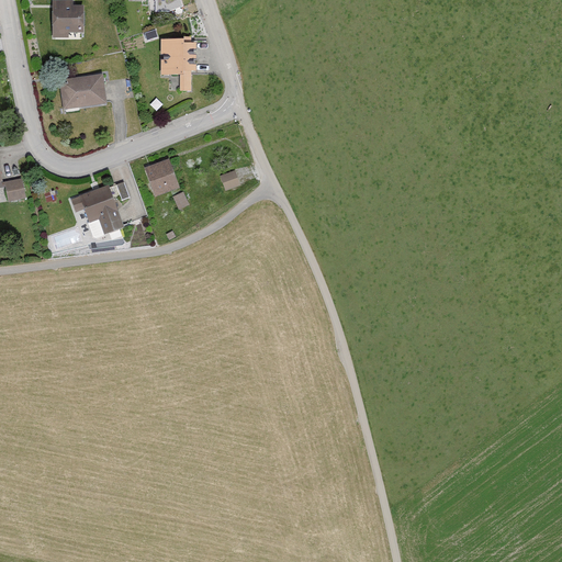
[(68,3),(52,3),(51,40),(67,40),(67,35),(82,35),(82,8),(74,8),(74,6),(68,6),(68,3)]
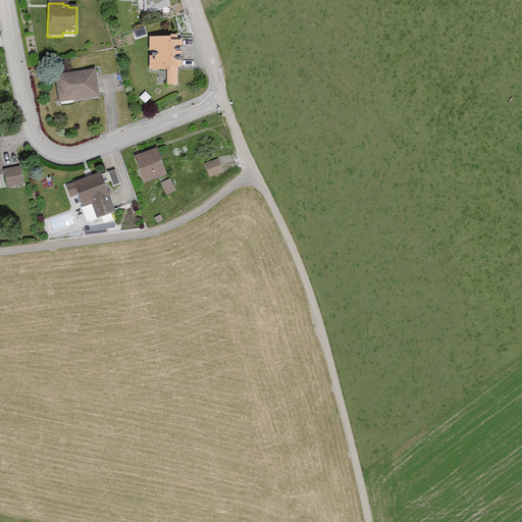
[(169,39),(149,39),(149,71),(166,71),(165,86),(175,86),(176,68),(180,68),(180,42),(176,42),(176,37),(169,37),(169,39)]
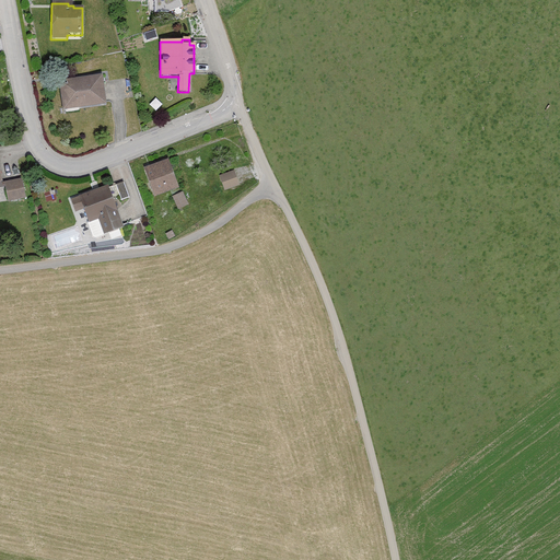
[(104,106),(101,77),(58,81),(61,111),(104,106)]
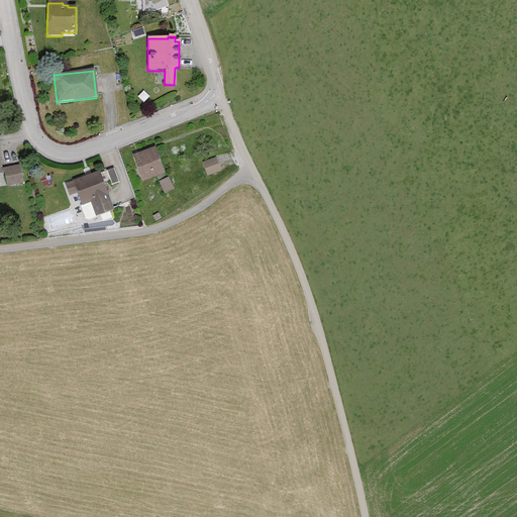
[(153,147),(131,157),(141,182),(164,173),(153,147)]
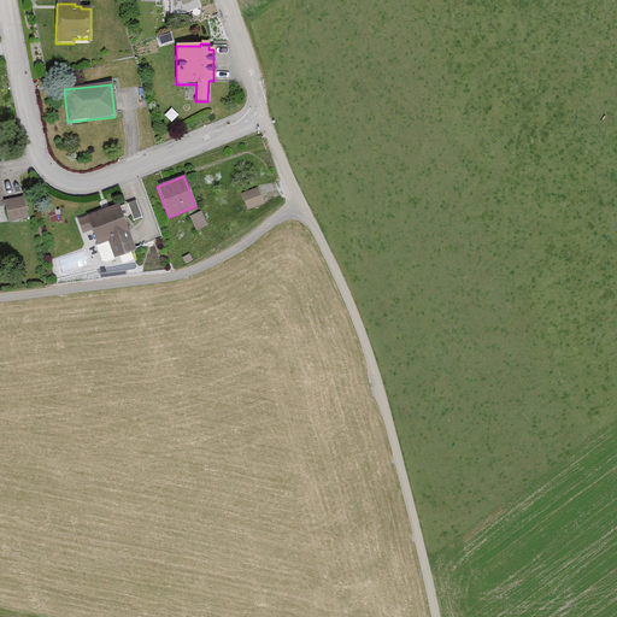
[(262,205),(257,189),(241,194),(246,210),(262,205)]
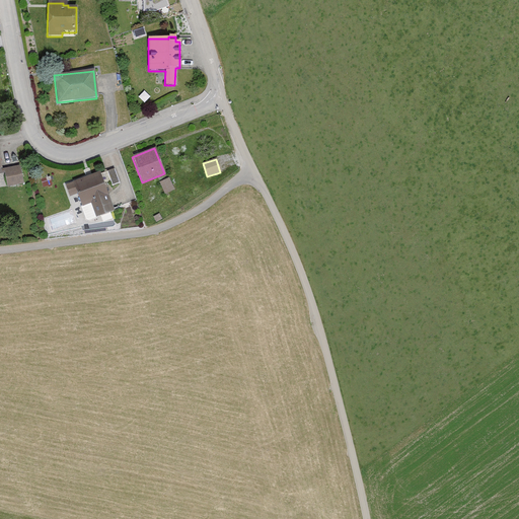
[(18,168),(4,171),(7,189),(22,186),(18,168)]
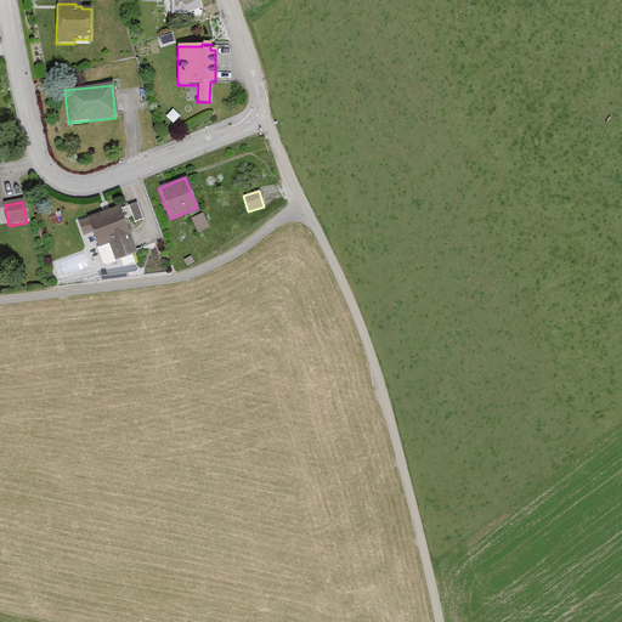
[(135,204),(128,207),(134,222),(141,220),(135,204)]
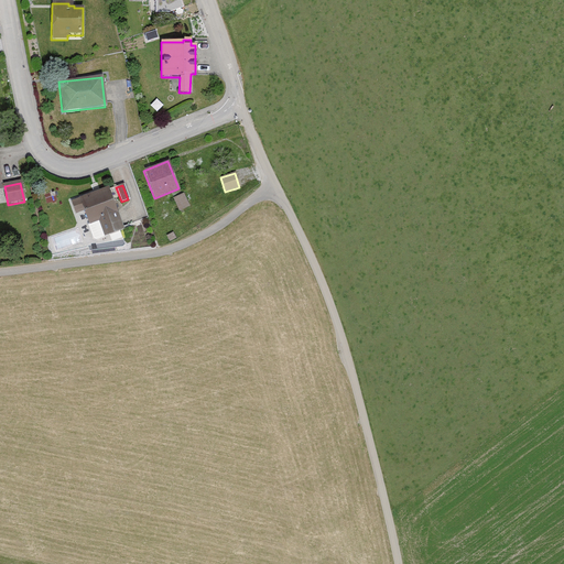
[(121,229),(107,186),(77,197),(78,198),(68,202),(72,213),(82,209),(87,225),(98,220),(104,236),(121,229)]
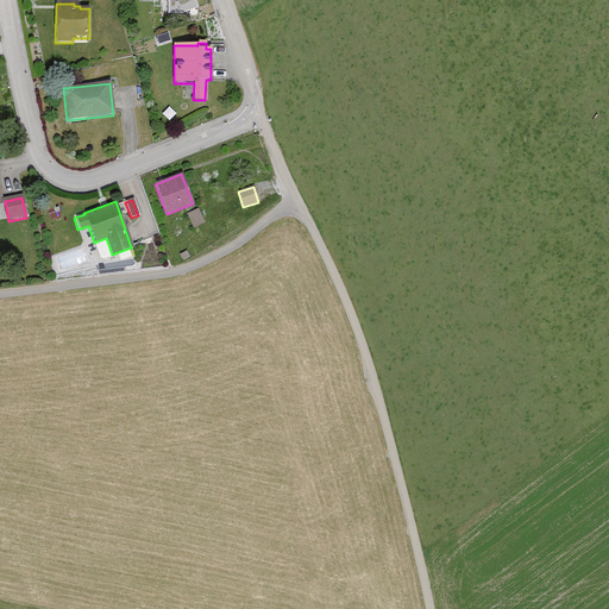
[(202,223),(196,211),(187,215),(193,227),(202,223)]
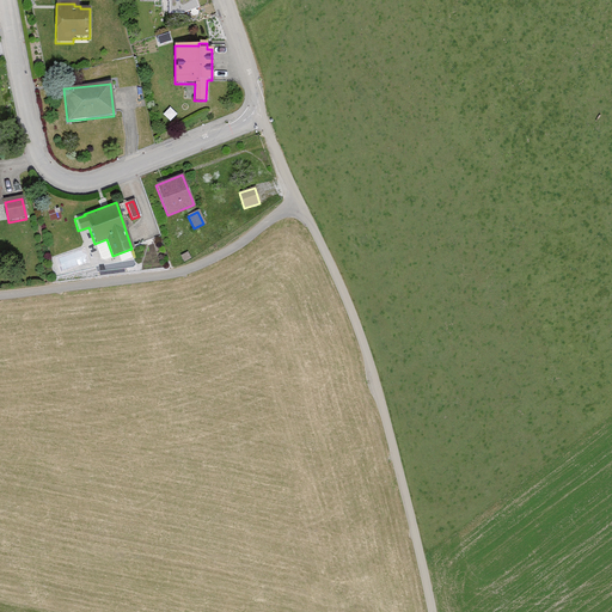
All buildings are outlined.
